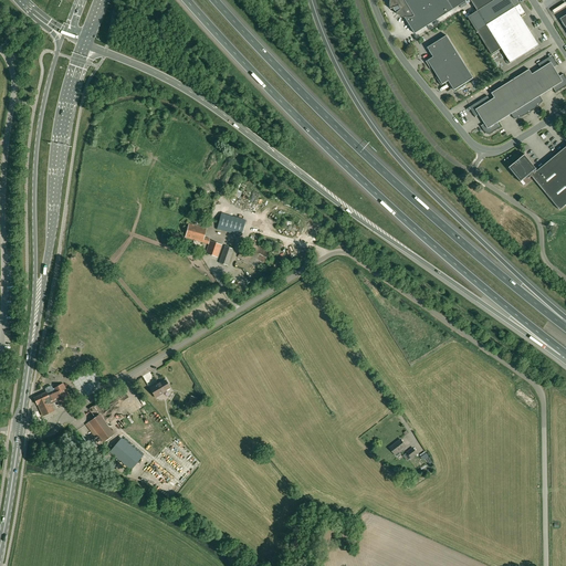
[(389,0),(390,0),(390,1),(390,2),(389,3),(389,4),(390,6),(390,7),(390,8),(390,9),(394,8),(395,10),(396,11),(397,13),(397,14),(398,14),(398,16),(399,16),(400,17),(401,17),(402,18),(405,18),(415,34),(453,10),(453,9),(447,0),(389,0)]
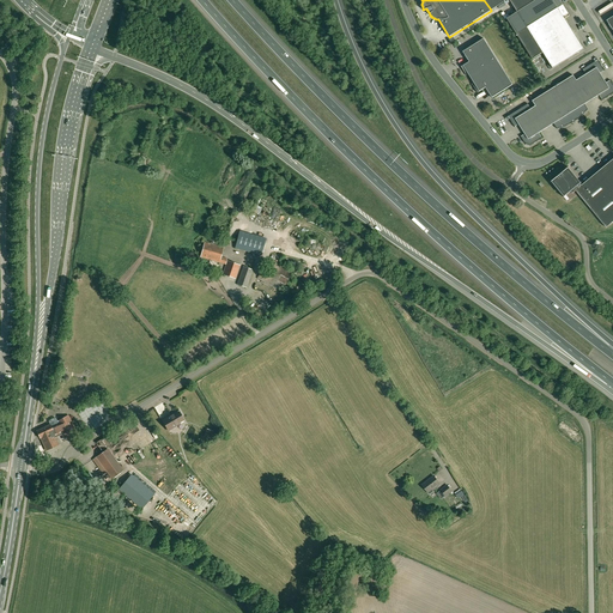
[(517,12),(536,0),(484,0),(491,10),(507,0),(509,0),(517,12)]
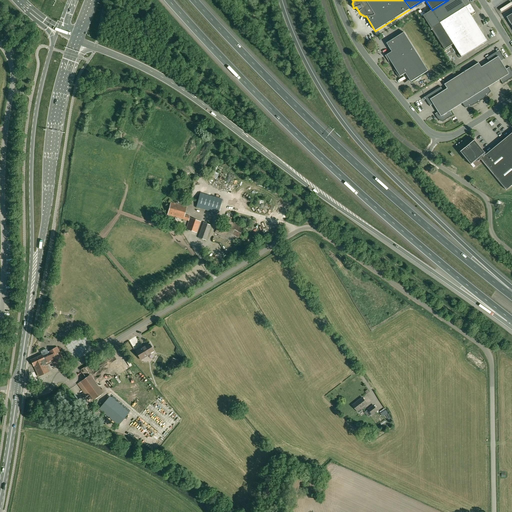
[(470,4),(467,0),(448,0),(432,10),(423,15),(431,28),(470,4)]
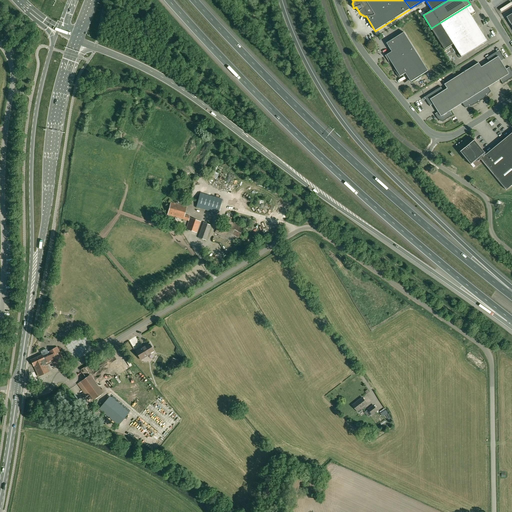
[(454,44),(479,28),(472,15),(476,13),(470,4),(431,28),(445,49),(453,44),(454,44)]
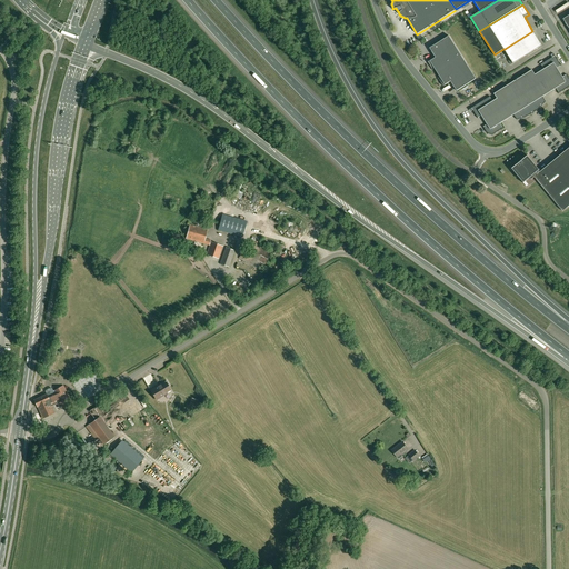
[(505,49),(511,60),(513,63),(542,46),(532,31),(505,49)]
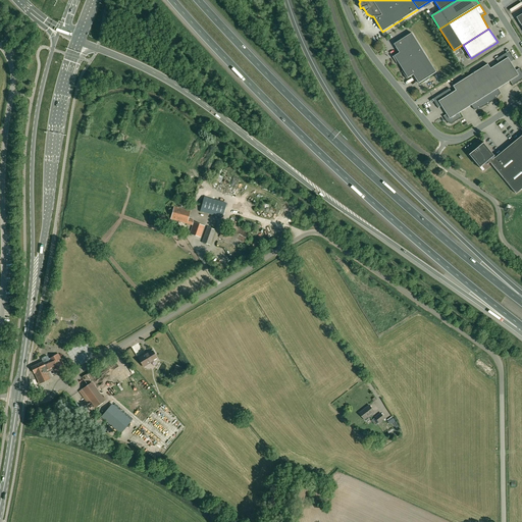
[(393,56),(397,62),(398,64),(400,63),(404,70),(403,71),(404,73),(407,80),(409,79),(409,77),(414,74),(419,84),(436,72),(412,33),(395,44),(400,53),(395,56),(395,55),(393,56)]
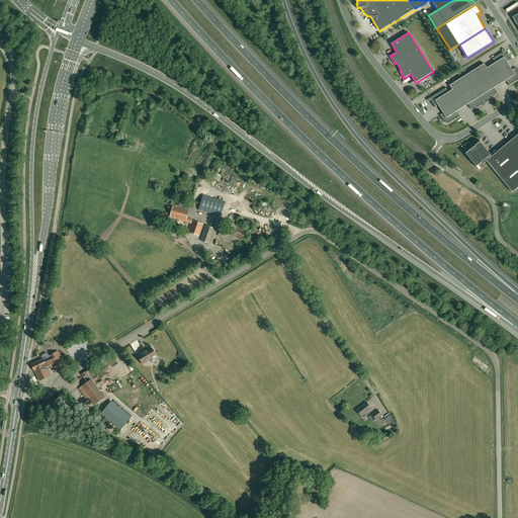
[(517,71),(516,68),(512,70),(508,62),(511,60),(504,49),(504,50),(503,51),(503,52),(494,58),(496,62),(488,67),(486,63),(450,85),(452,90),(449,92),(446,88),(427,99),(427,100),(429,99),(430,101),(431,100),(435,107),(438,105),(443,113),(440,115),(443,119),(444,121),(445,121),(447,122),(449,122),(450,121),(459,116),(458,115),(458,116),(455,112),(467,104),(470,109),(475,107),(477,107),(481,105),(485,103),(486,102),(490,100),(493,97),(494,96),(497,92),(494,88),(507,80),(509,84),(508,85),(517,80),(517,78),(517,71)]
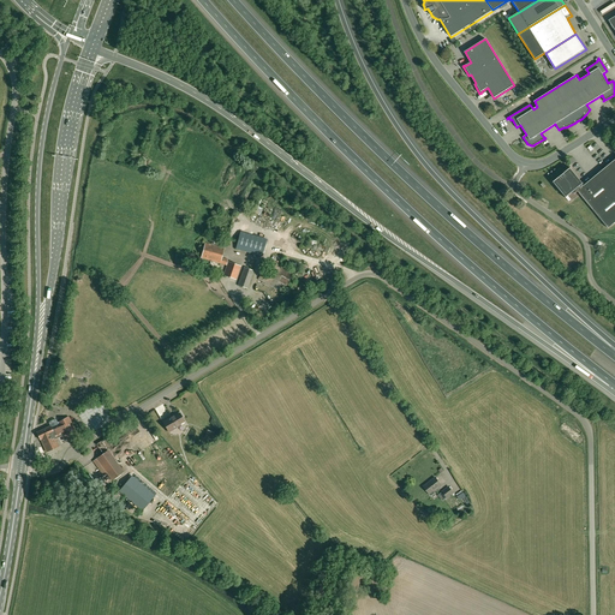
[(614,222),(614,160),(584,186),(583,184),(584,184),(571,168),(553,183),(566,198),(573,192),(574,195),(578,191),(608,228),(614,222)]
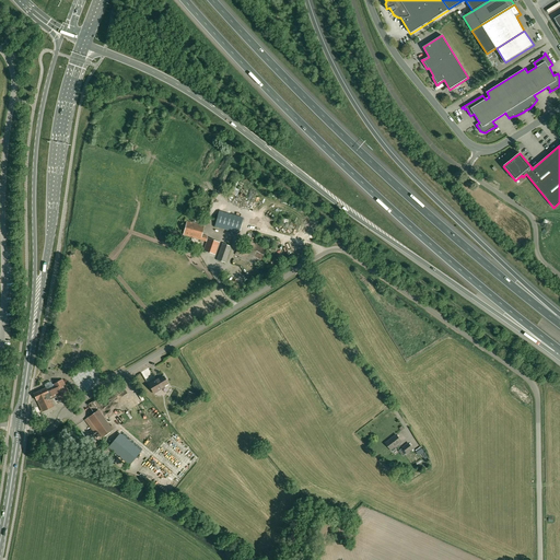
[(213,225),(238,233),(242,218),(218,211),(213,225)]
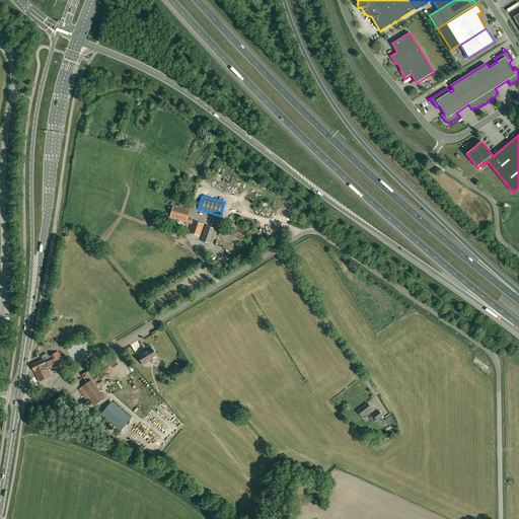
[(173,205),(169,218),(191,224),(193,219),(187,218),(190,210),(173,205)]
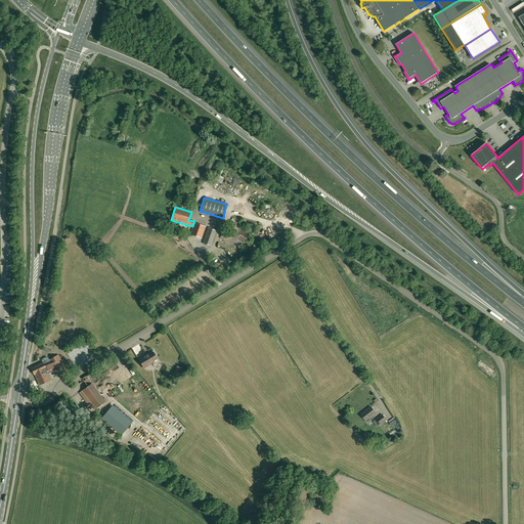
[(190,234),(201,238),(205,226),(194,223),(190,234)]
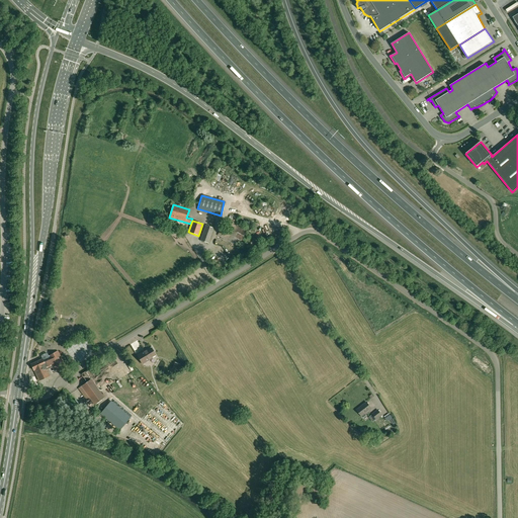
[(225,221),(218,236),(239,246),(247,229),(240,226),(239,228),(225,221)]
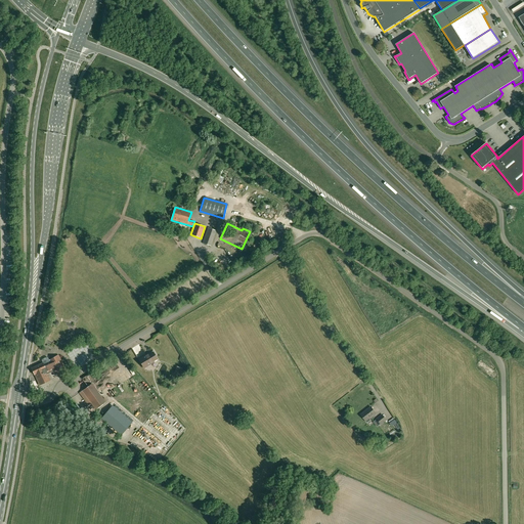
[(202,243),(210,246),(216,230),(208,227),(202,243)]
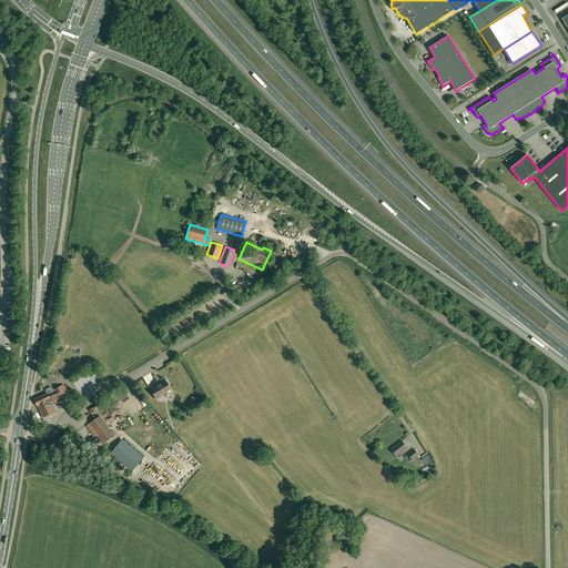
[(163,394),(171,389),(168,385),(169,385),(166,379),(162,383),(162,384),(159,386),(158,385),(150,389),(155,399),(163,395),(163,394)]
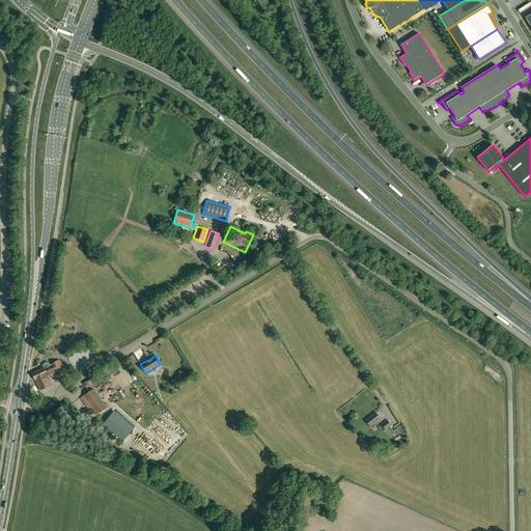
[(51,386),(48,380),(49,379),(48,378),(55,374),(58,381),(67,375),(59,360),(50,365),(49,363),(48,362),(47,362),(44,364),(43,364),(43,366),(44,368),(32,373),(34,380),(35,380),(40,390),(51,386)]
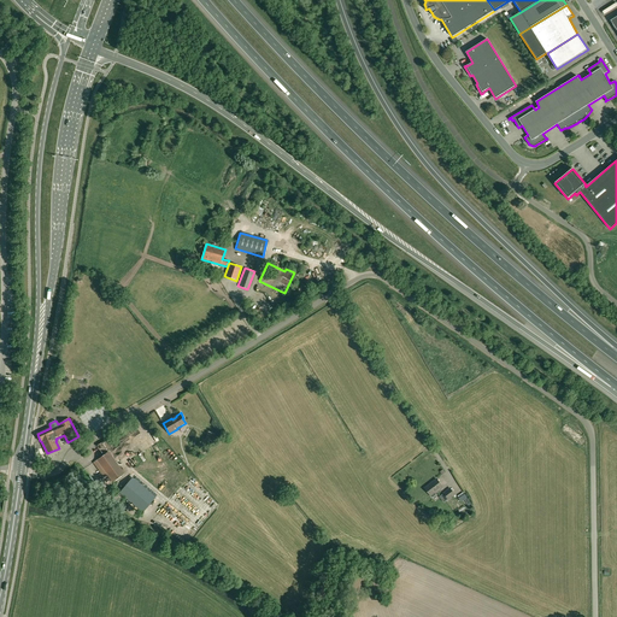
[(216,434),(207,432),(205,439),(212,442),(216,434)]
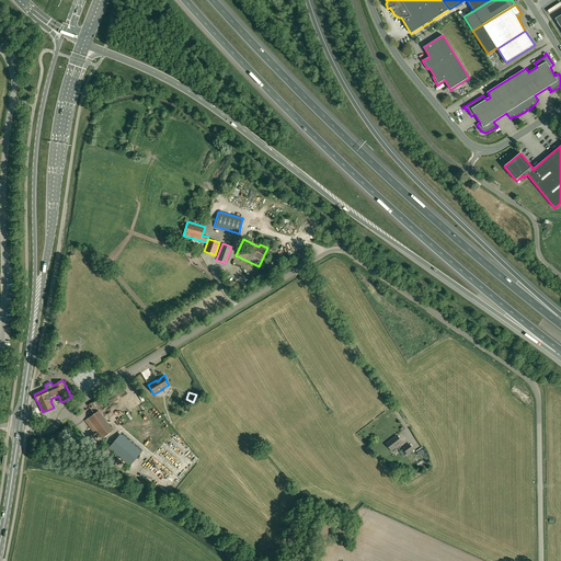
[(103,439),(114,432),(102,415),(111,409),(102,398),(90,405),(95,413),(86,421),(95,434),(98,433),(103,439)]
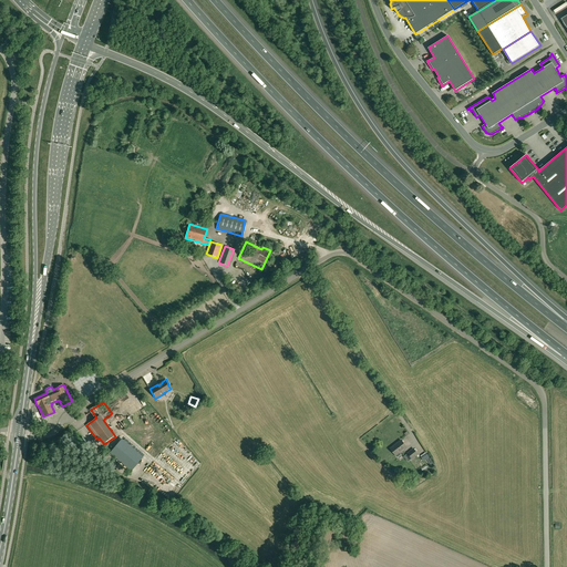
[(122,440),(110,453),(130,472),(142,457),(122,440)]
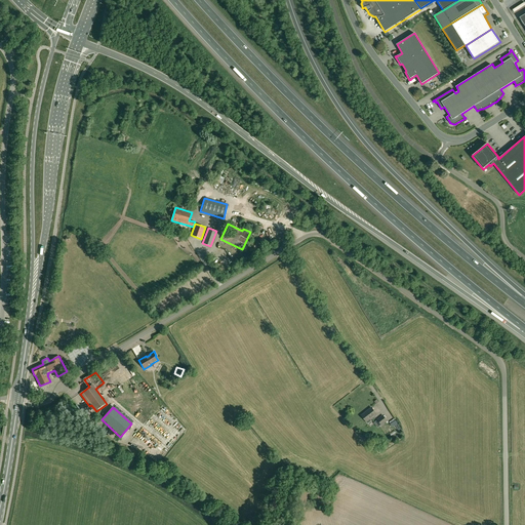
[(367,421),(376,414),(371,408),(362,415),(367,421)]
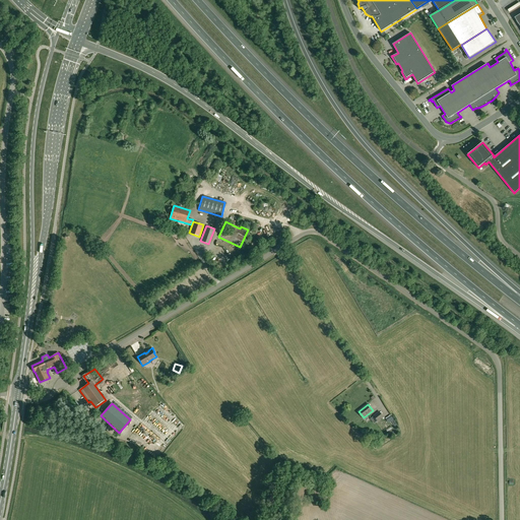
[(378,420),(384,416),(380,411),(374,415),(375,416),(378,420)]
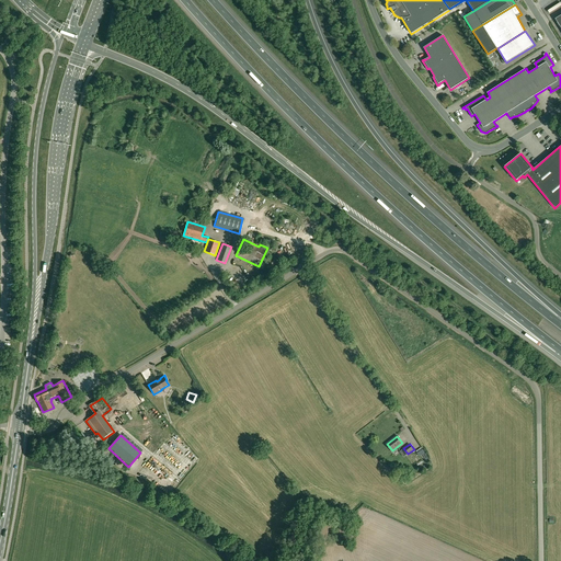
All buildings are outlined.
